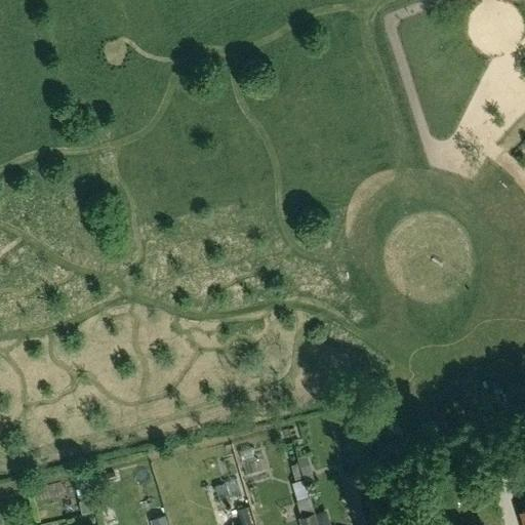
[(256,471),(242,475),(249,493),(263,489),(256,471)]
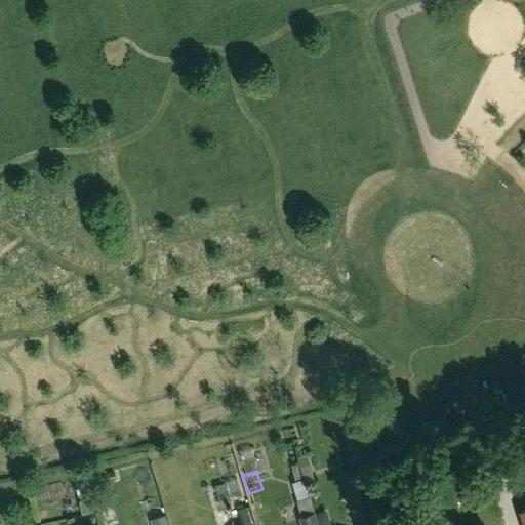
[(342,478),(356,524),(378,524),(363,472),(342,478)]
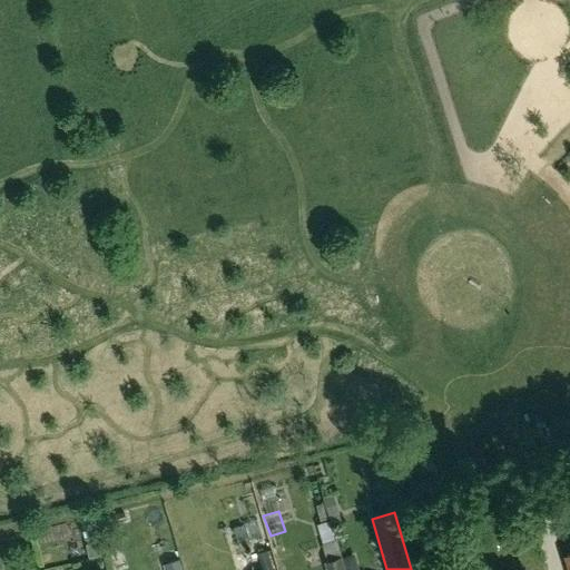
[(315,524),(325,558),(340,554),(331,524),(330,520),(315,524)]
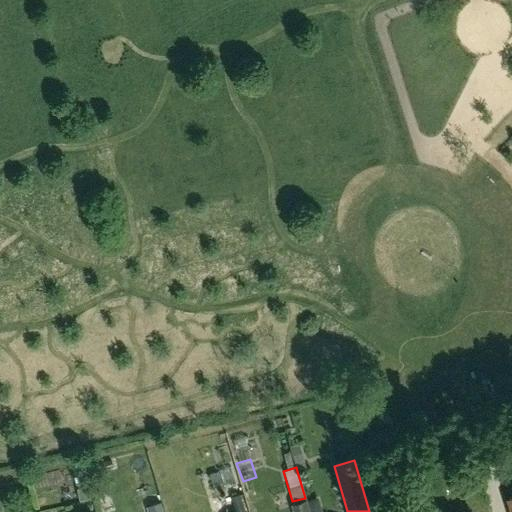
[(79,501),(90,498),(87,487),(76,489),(79,501)]
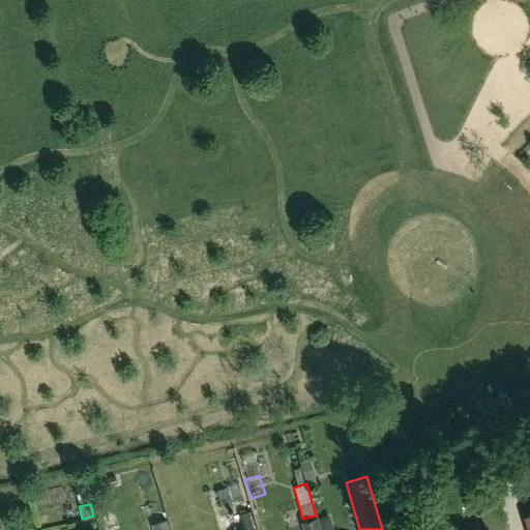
[(236,529),(236,512),(188,516),(189,529),(236,529)]
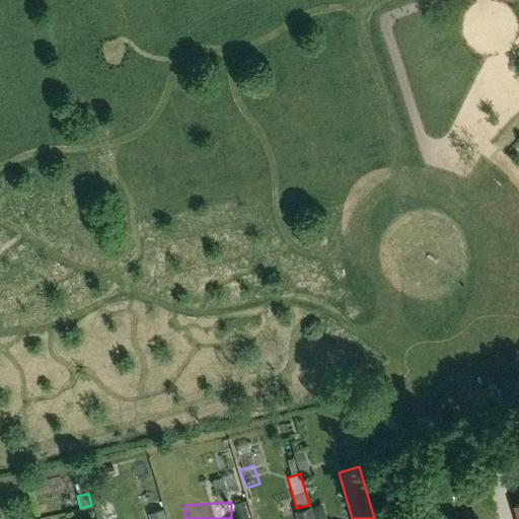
[(315,518),(312,507),(310,508),(310,507),(295,511),(296,518),(315,518)]
